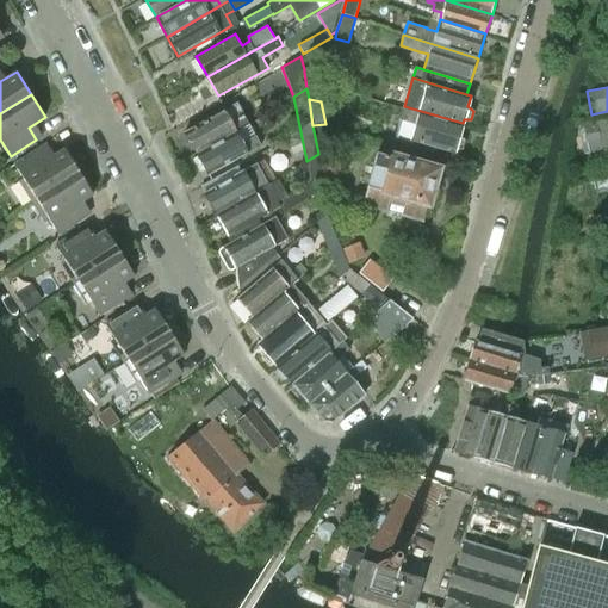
[(185,131),(198,154),(249,123),(237,101),(185,131)]
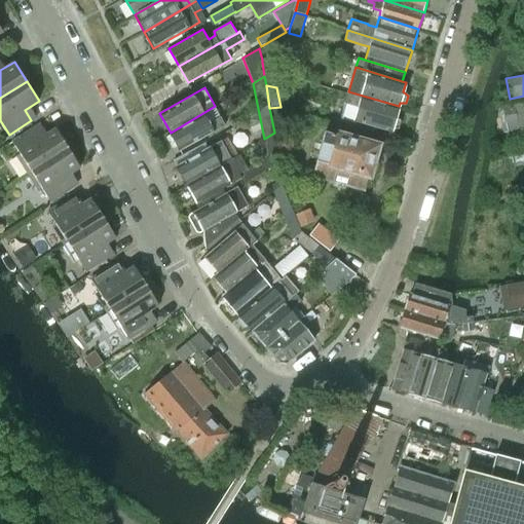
[(399,106),(348,91),(341,116),(391,132),(393,127),(399,127),(401,120),(397,116),(399,106)]
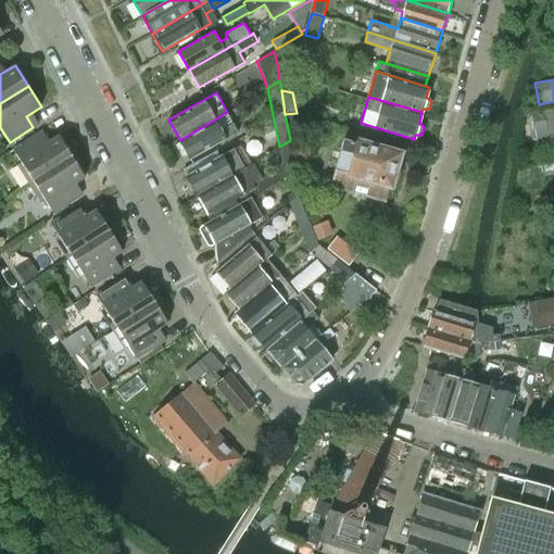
[(227,112),(180,140),(190,159),(238,130),(227,112)]
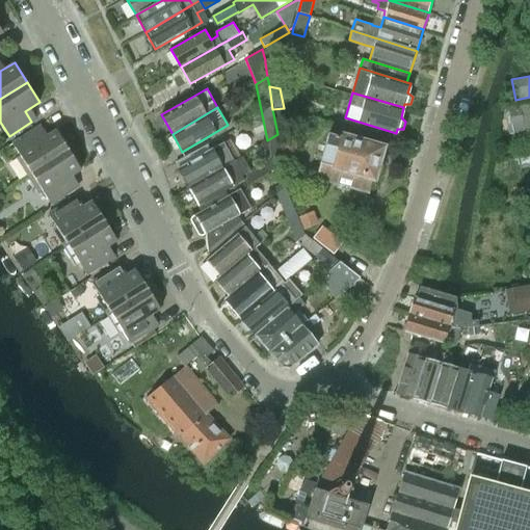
[(525,129),(521,107),(504,110),(508,132),(525,129)]
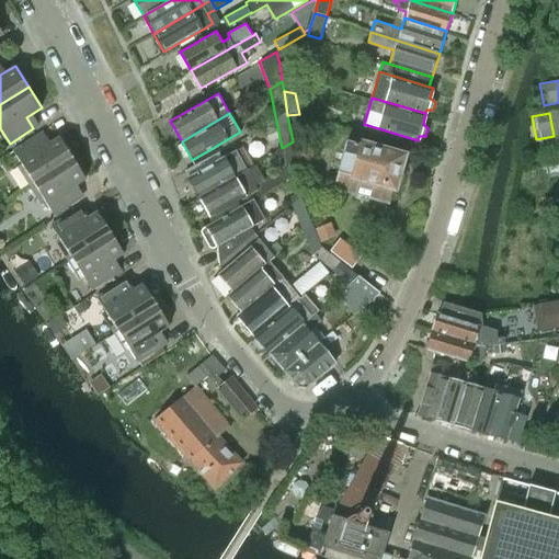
[(23,172),(31,184),(72,157),(59,136),(45,146),(37,135),(13,150),(24,167),(23,172)]
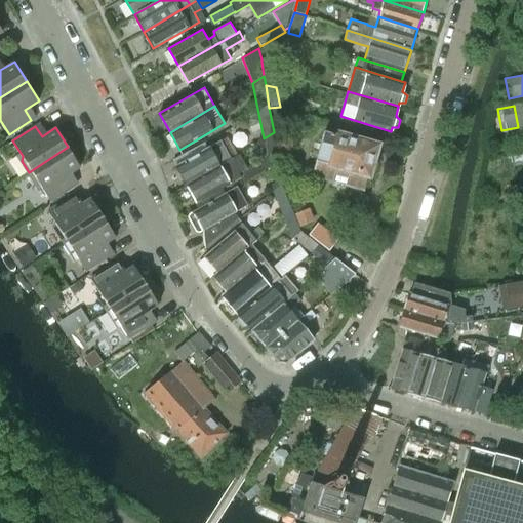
[(372,158),(376,146),(324,131),(313,174),(334,180),(338,166),(350,169),(346,184),(364,189),(368,172),(375,171),(377,162),(372,158)]
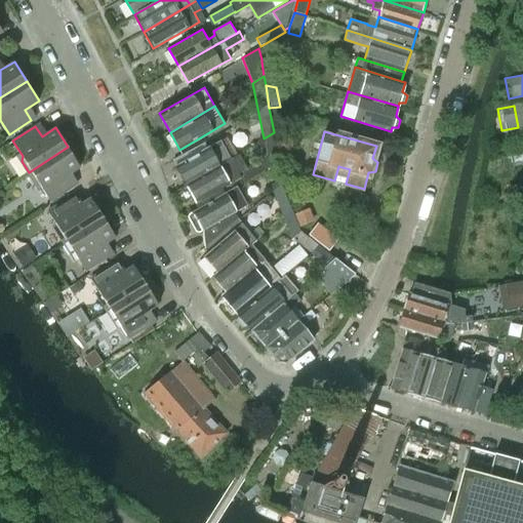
[(237,186),(269,167),(279,161),(274,132),(264,138),(267,156),(247,167),(240,153),(230,157),(186,183),(200,207),(237,186)]
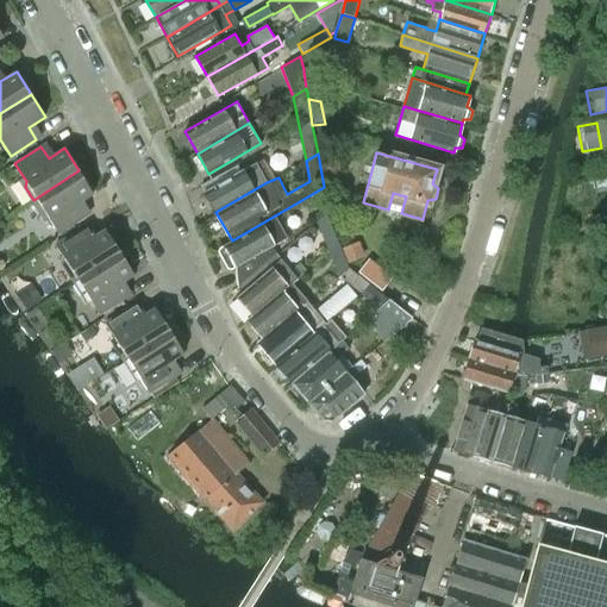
[(256,162),(205,192),(216,212),(267,182),(256,162)]
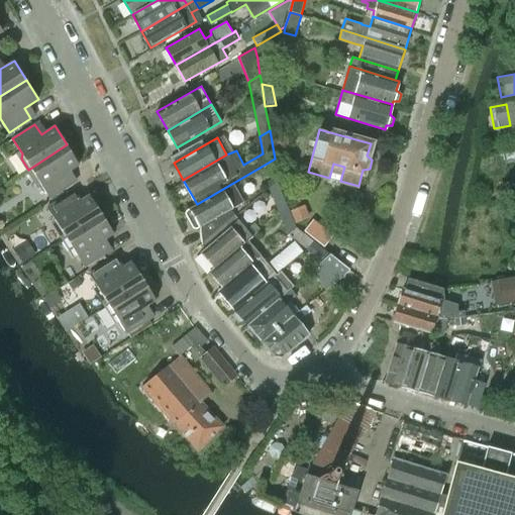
[(79,164),(67,144),(28,170),(35,181),(40,182),(49,197),(72,183),(65,173),(79,164)]
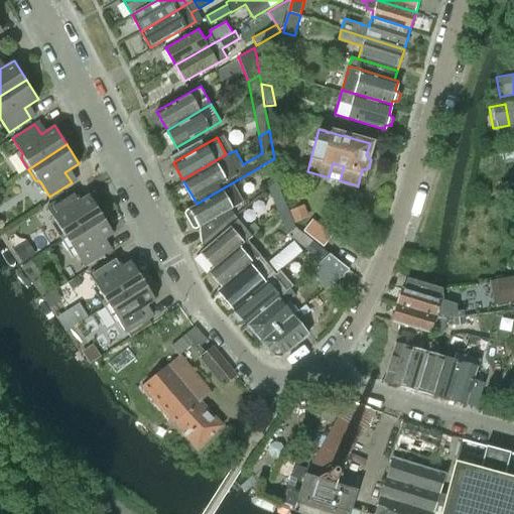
[(276,172),(267,180),(268,188),(269,187),(277,180),(276,172)]
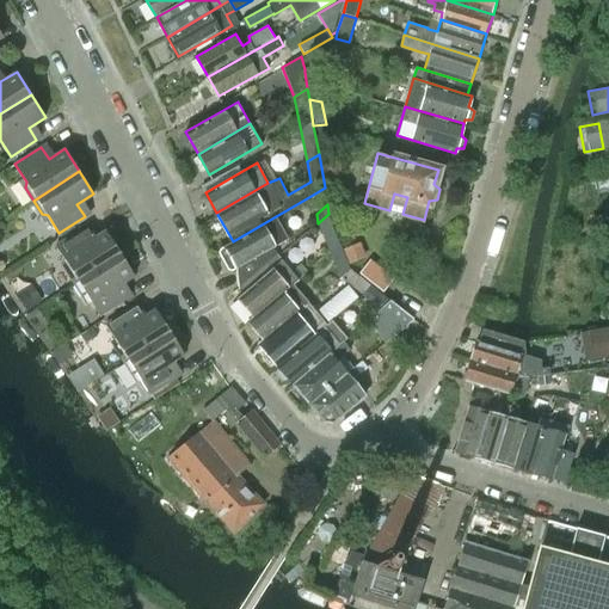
[(340,244),(328,214),(319,222),(321,228),(331,252),(340,244)]
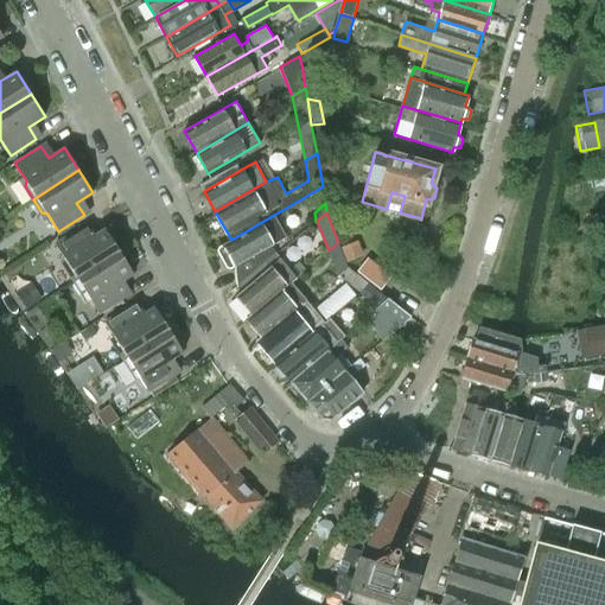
[(279,253),(272,244),(286,236),(274,215),(231,240),(223,244),(224,247),(222,250),(225,260),(231,259),(235,266),(239,285),(240,287),(279,253)]
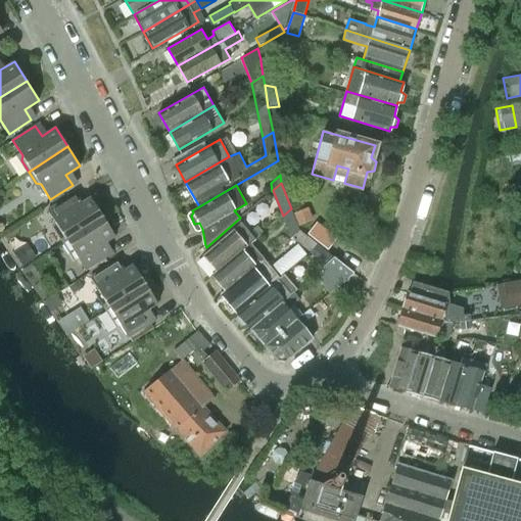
[(56,230),(63,241),(103,216),(91,196),(77,205),(70,195),(48,209),(58,225),(56,230)]
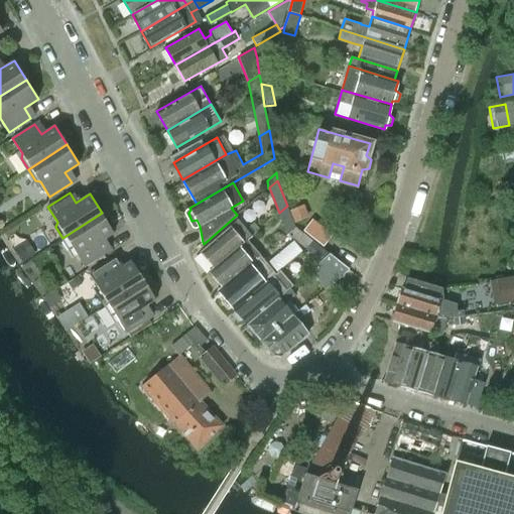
[(279,213),(282,221),(287,232),(295,226),(287,206),(279,213)]
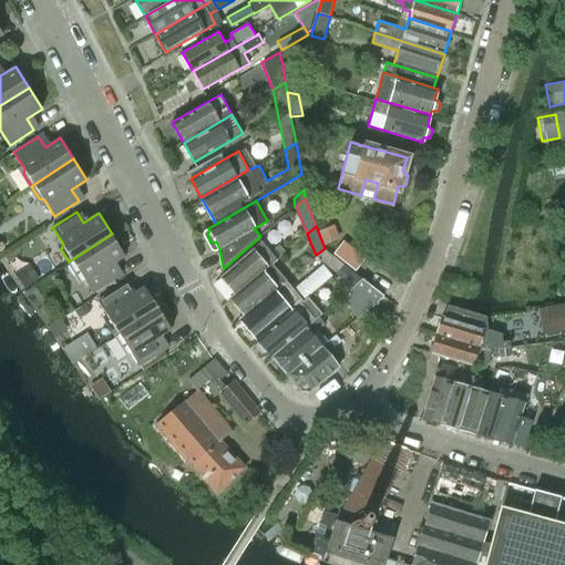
[(125,255),(112,234),(69,262),(76,274),(82,275),(93,291),(117,276),(110,265),(125,255)]
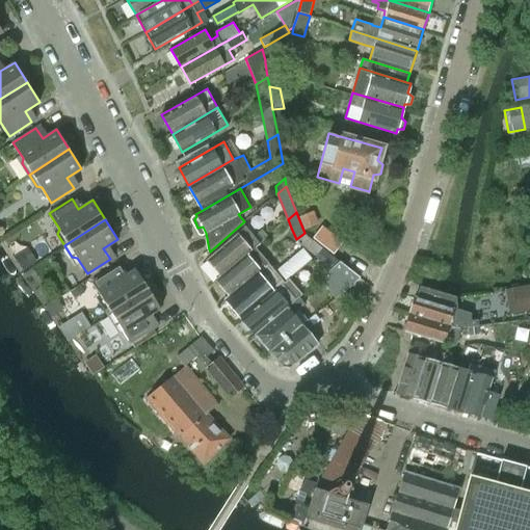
[(325,222),(322,227),(314,236),(334,252),(342,242),(351,230),(338,219),(332,229),(325,222)]
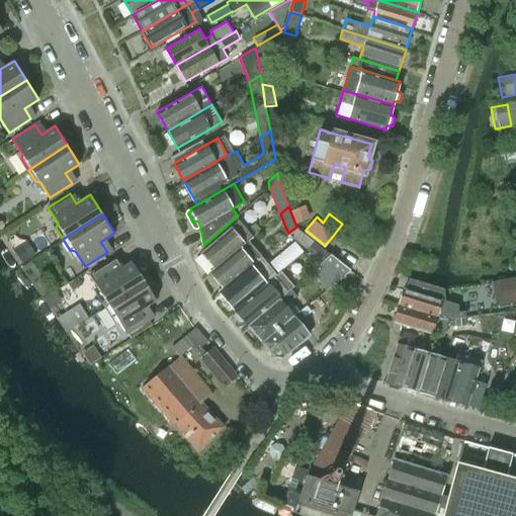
[(248,241),(257,234),(262,230),(255,222),(248,229),(238,216),(204,245),(206,248),(202,252),(216,267),(217,268),(248,241)]
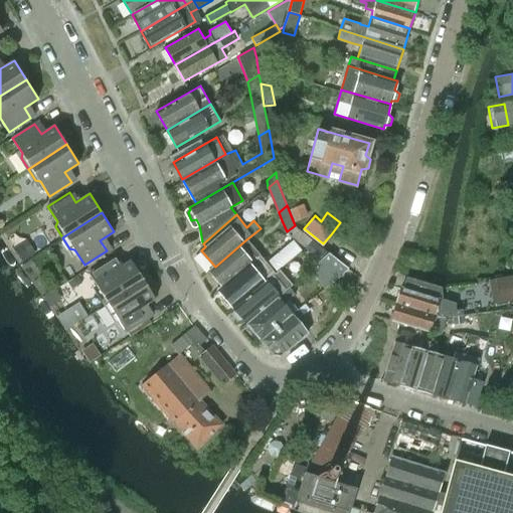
[(313,239),(295,225),(287,231),(306,246),(313,239)]
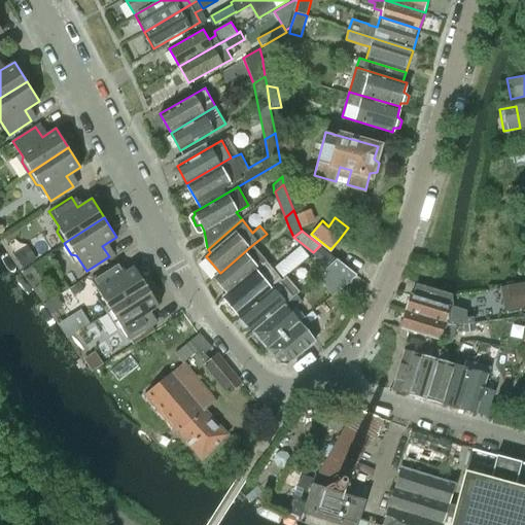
[(301,244),(275,267),(284,277),(287,275),(310,255),(301,244)]
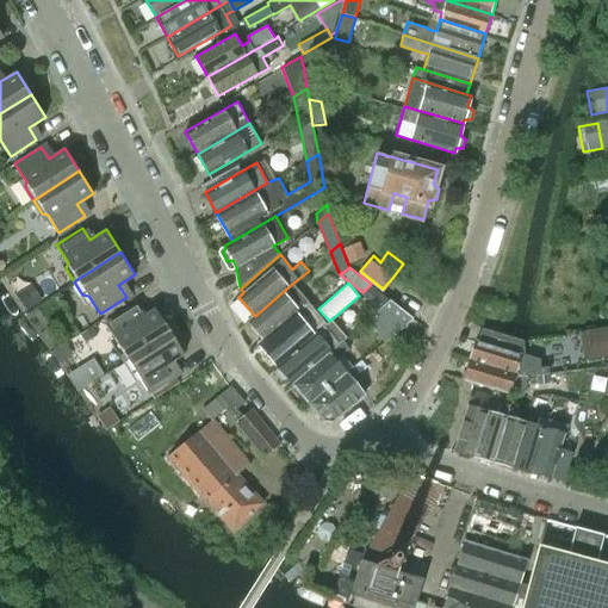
[(255,316),(254,315),(248,320),(264,337),(303,305),(308,302),(292,284),(255,316)]
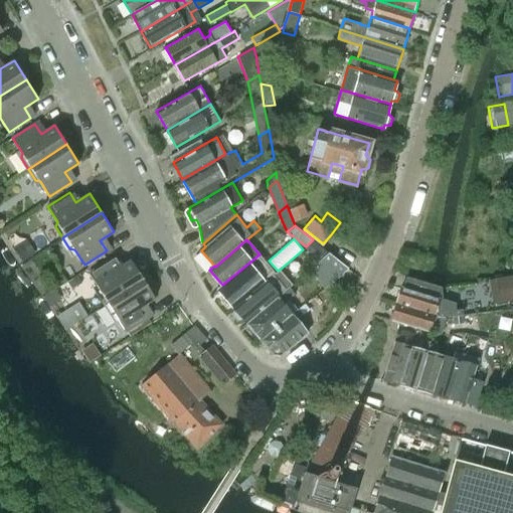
[(329,252),(313,239),(306,246),(322,259),(329,252)]
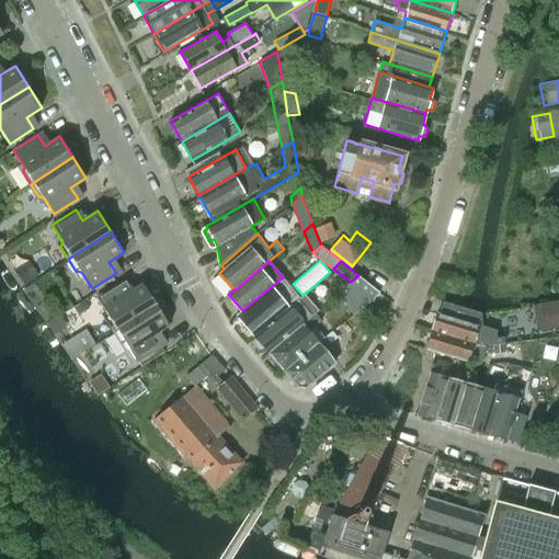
[(20,267),(29,282),(37,275),(29,262),(20,267)]
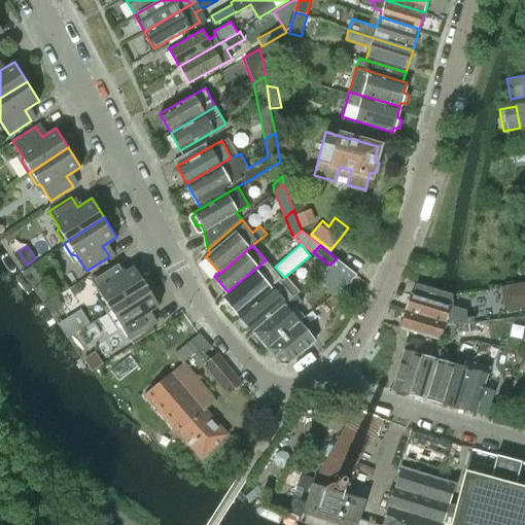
[(356,274),(337,258),(329,265),(327,267),(327,270),(318,276),(331,294),(356,274)]
